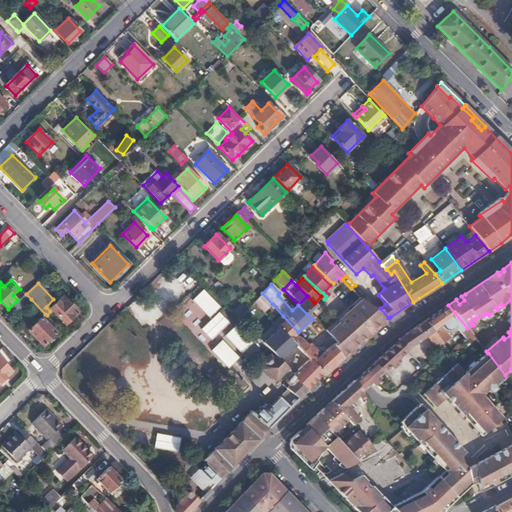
[(221,307),(203,289),(192,299),(210,317),(221,307)]
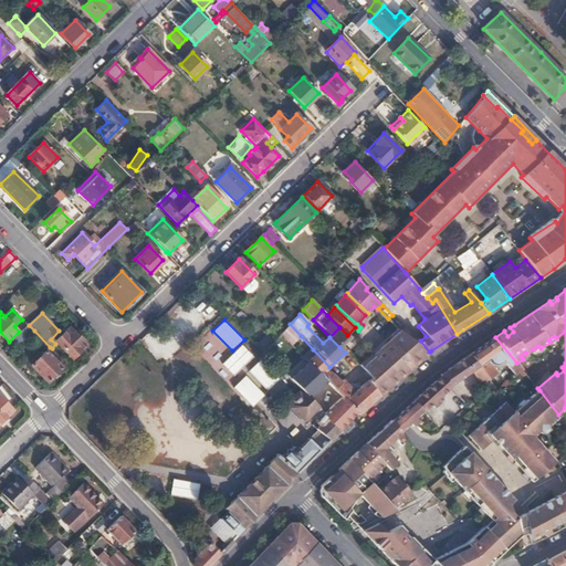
[(290,324),(280,335),(291,347),(301,336),(290,324)]
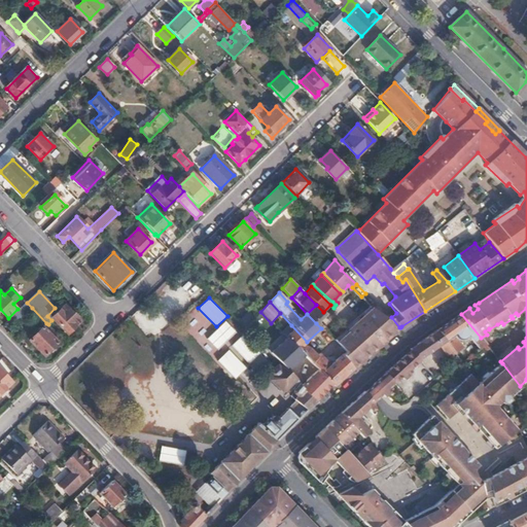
[(27,303),(8,321),(8,322),(11,320),(16,325),(23,319),(22,317),(32,308),(27,303)]
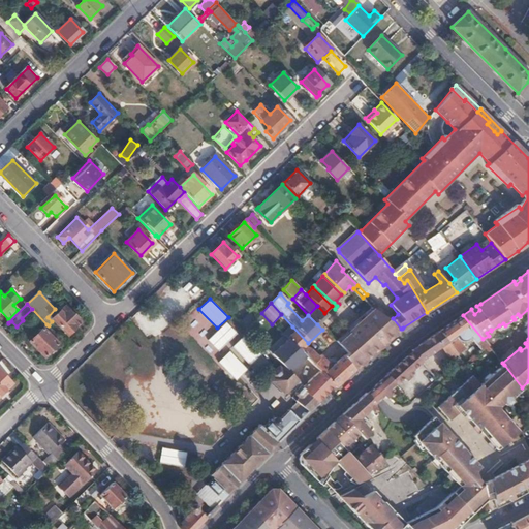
[(317,306),(308,315),(317,324),(327,316),(324,313),(317,306)]
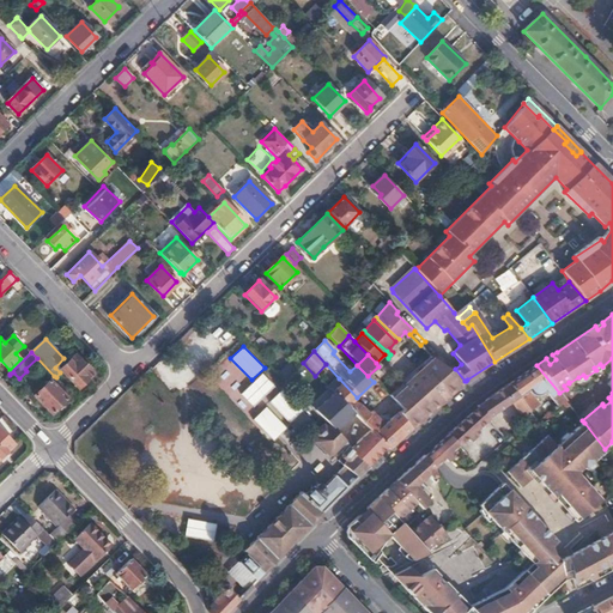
[(80,389),(89,381),(84,376),(90,370),(76,356),(61,370),(80,389)]
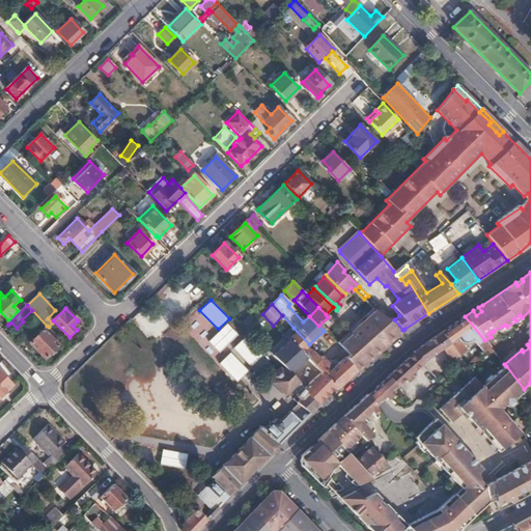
[(375,311),(366,320),(369,324),(380,329),(391,340),(402,330),(394,319),(391,322),(375,311)]
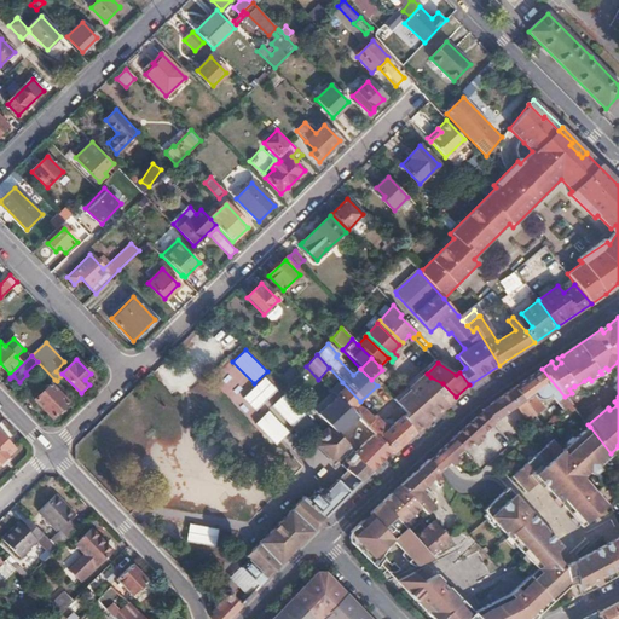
[(291,365),(283,375),(291,383),(300,374),(291,365)]
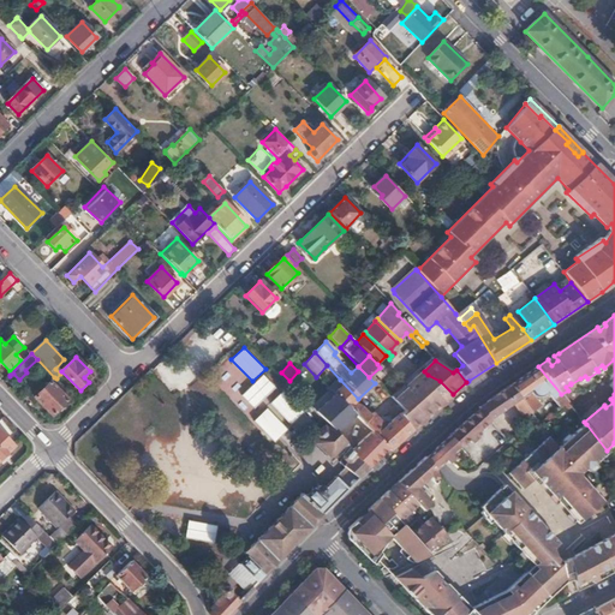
[(511,386),(521,399),(532,413),(539,405),(532,395),(537,396),(541,396),(544,395),(547,393),(559,407),(567,401),(561,394),(538,366),(511,386)]
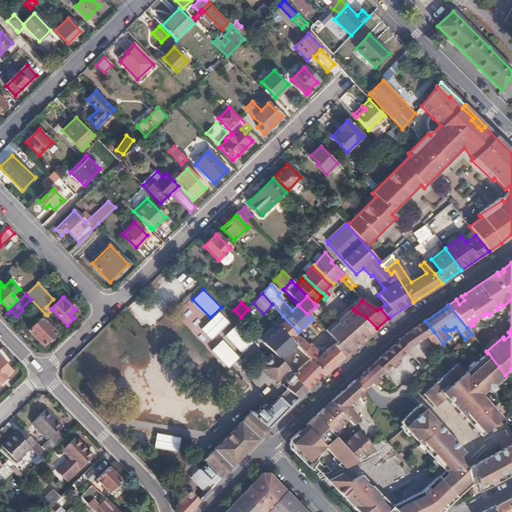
[(70,314),(74,318),(79,313),(75,309),(70,314)]
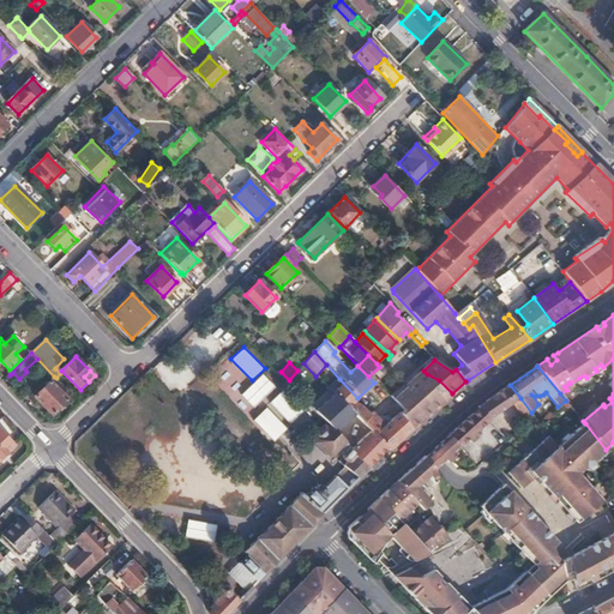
[(427,374),(423,371),(417,377),(440,402),(452,393),(439,380),(427,374)]
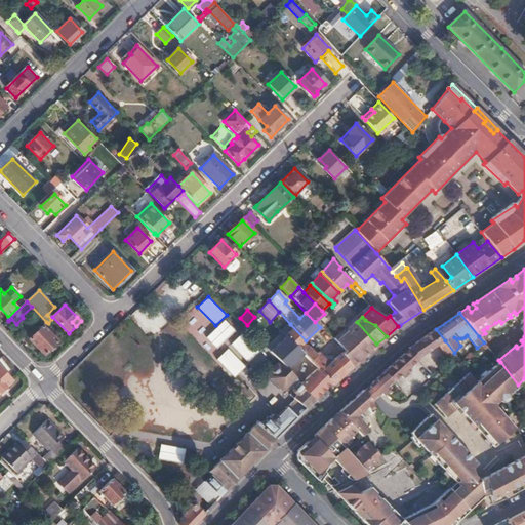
[(225,320),(206,337),(216,349),(235,331),(225,320)]
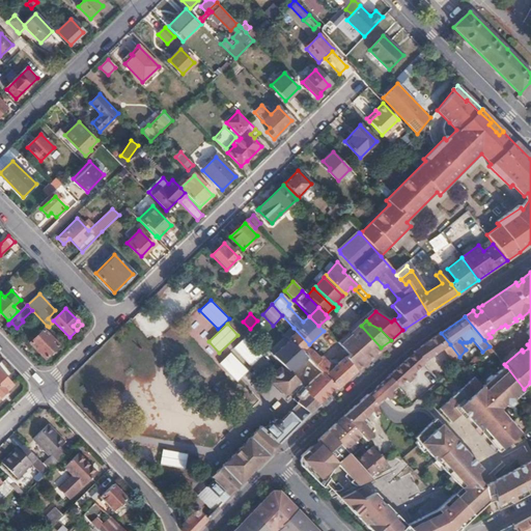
[(53,339),(57,336),(49,327),(47,326),(38,335),(36,333),(33,335),(35,338),(30,343),(45,359),(59,344),(53,339)]
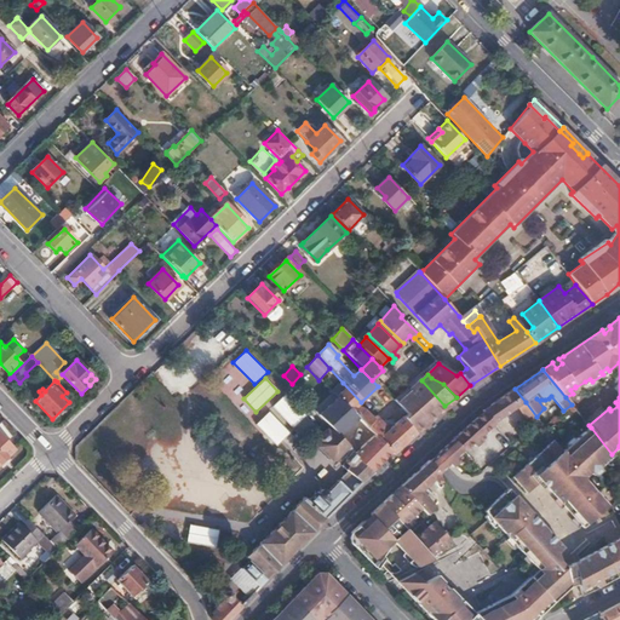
[(422,380),(415,384),(413,386),(436,413),(441,408),(445,406),(422,380)]
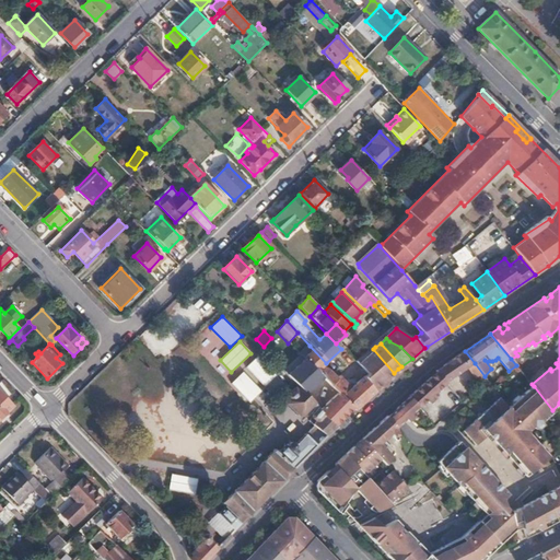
[(302,357),(307,363),(329,385),(336,377),(328,369),(327,370),(323,366),(326,363),(310,346),(300,356),(302,357)]
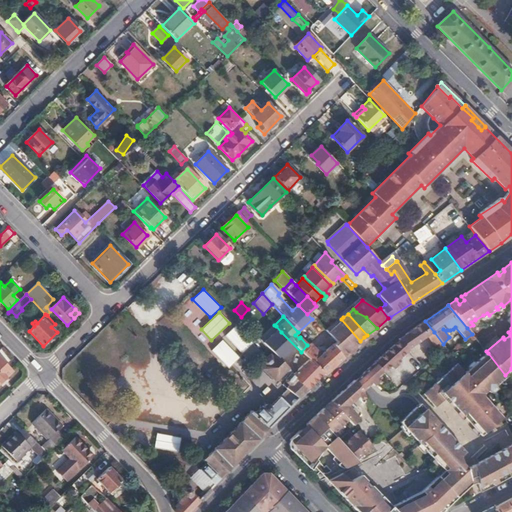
[(341,319),(335,325),(346,335),(357,347),(362,342),(360,341),(341,319)]
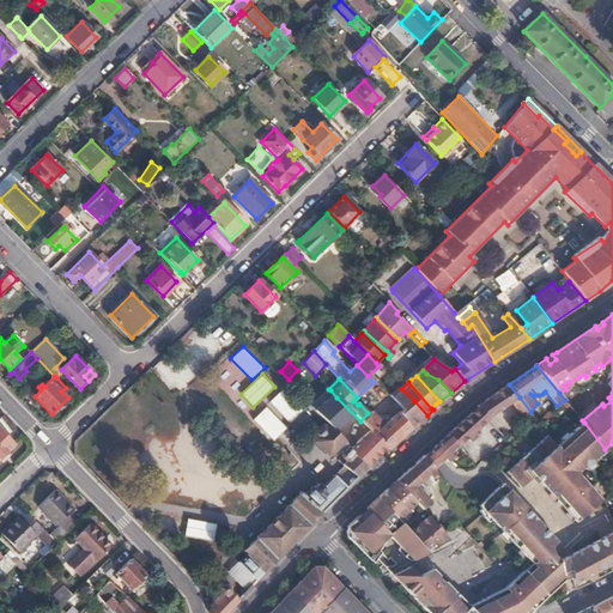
[(478,406),(490,419),(520,398),(509,384),(479,405),(478,406)]
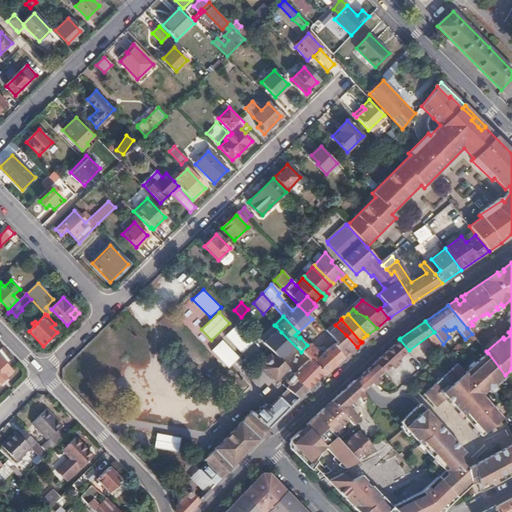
[(225,336),(242,354),(253,343),(236,325),(225,336)]
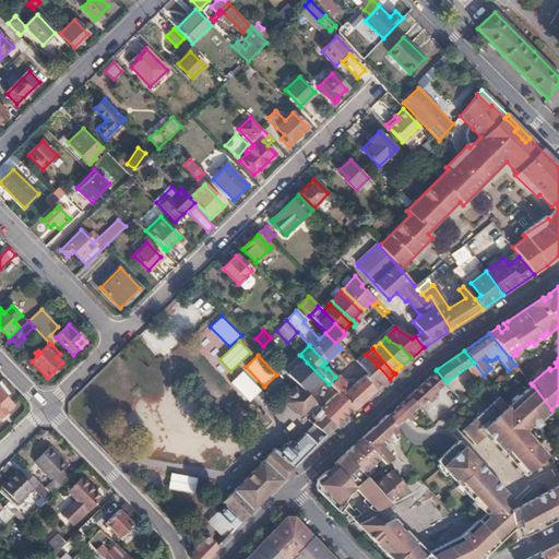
[(363,378),(373,389),(385,379),(375,368),(378,366),(366,355),(356,364),(366,375),(363,378)]
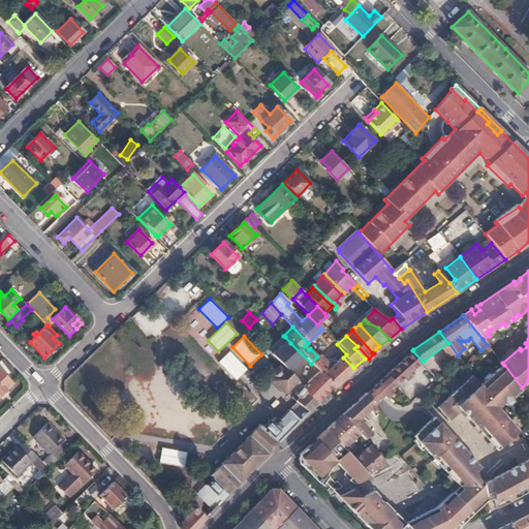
[(306,392),(317,404),(334,386),(327,378),(311,364),(290,343),(285,337),(269,352),(282,366),(293,377),(306,392)]
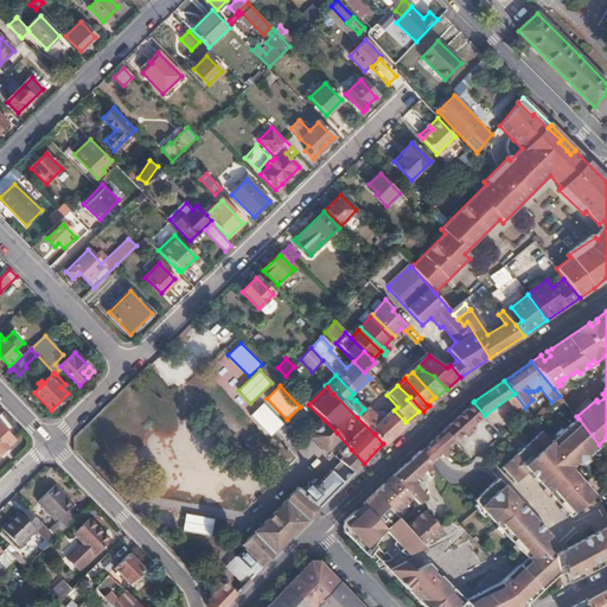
[(407,400),(419,411),(421,415),(423,411),(410,397),(407,400)]
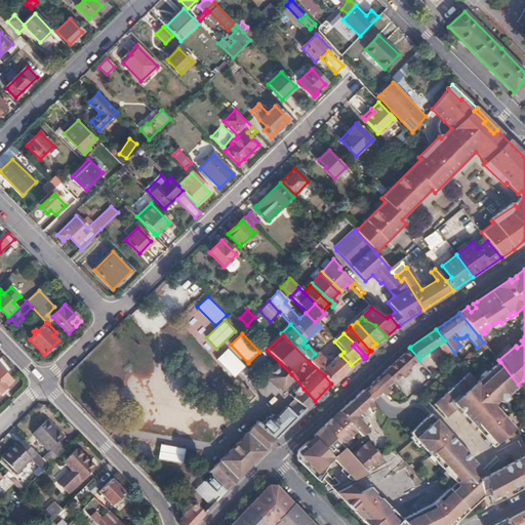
[(409,348),(384,371),(394,382),(419,359),(409,348)]
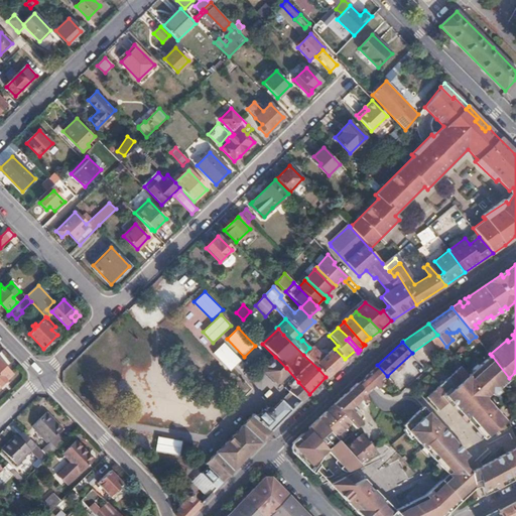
[(224,343),(213,354),(230,372),(241,361),(224,343)]
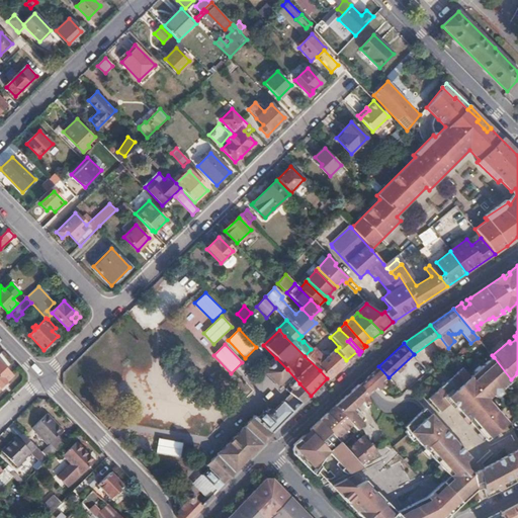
[(320,370),(327,378),(328,380),(348,363),(346,360),(336,350),(331,354),(328,351),(317,352),(314,348),(311,349),(305,356),(320,370)]
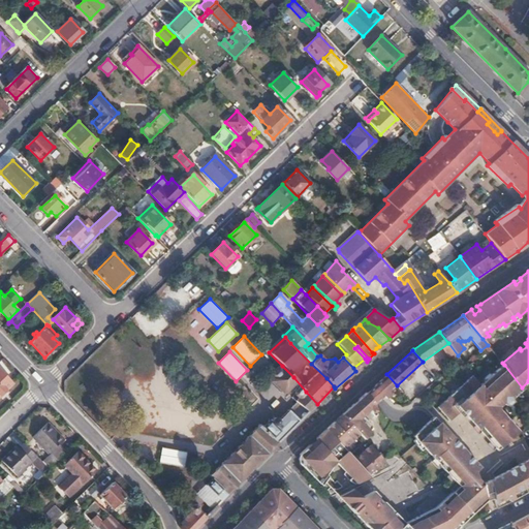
[(353,368),(355,371),(367,362),(365,359),(353,368)]
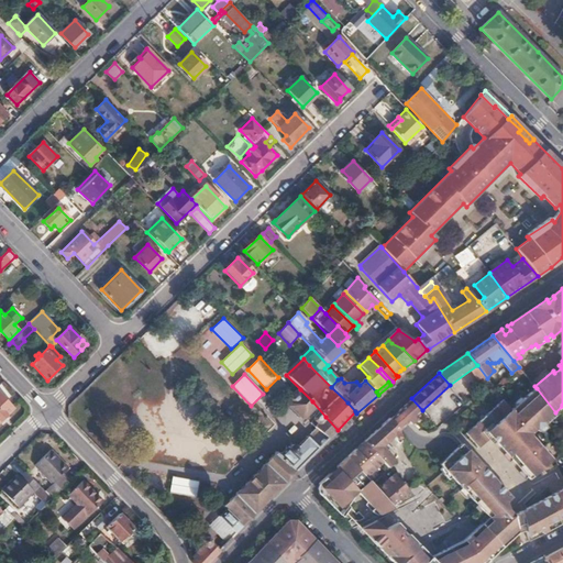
[(478,449),(490,438),(494,434),(497,438),(496,439),(500,444),(517,464),(518,463),(521,466),(520,468),(529,482),(552,462),(552,461),(532,437),(536,433),(537,434),(560,416),(555,412),(537,388),(511,410),(503,401),(466,434),(478,449)]
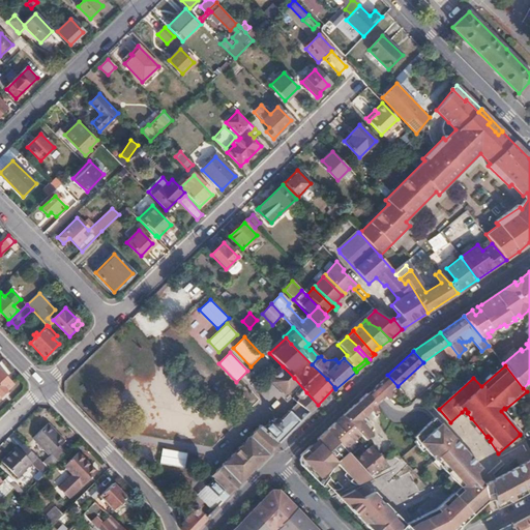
[(246,440),(247,441),(265,458),(287,436),(307,414),(318,405),(306,392),(294,378),(283,366),(280,371),(276,369),(270,375),(272,378),(269,381),(284,394),(292,385),(298,391),(292,399),(300,407),(291,416),(288,413),(280,421),(274,420),(271,422),(269,421),(262,429),(260,427),(246,440)]
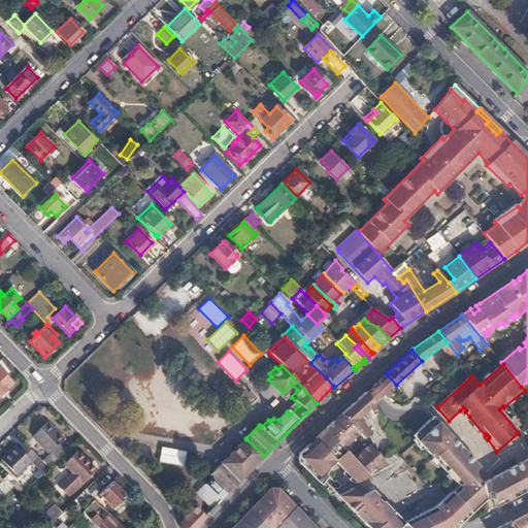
[(0,370),(0,393),(11,382),(0,370)]
